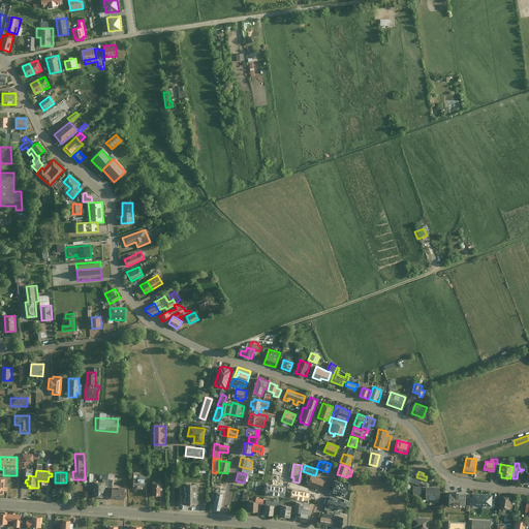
[(103,474),(102,483),(105,483),(104,488),(109,488),(109,486),(113,486),(113,479),(107,479),(109,474),(103,474)]
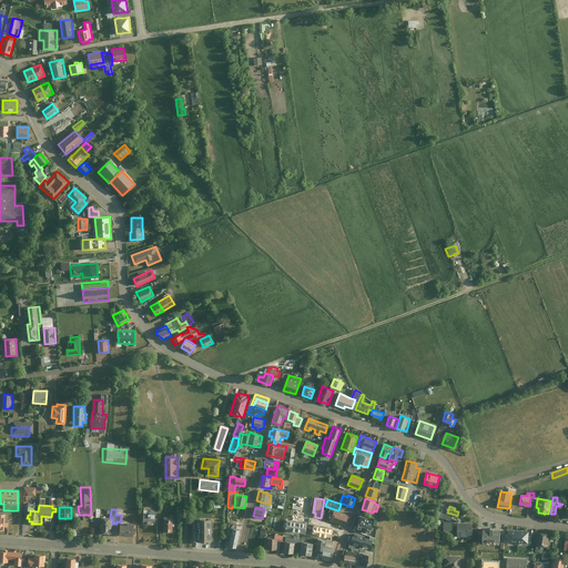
[(330,520),(345,526),(348,515),(338,510),(334,509),(330,520)]
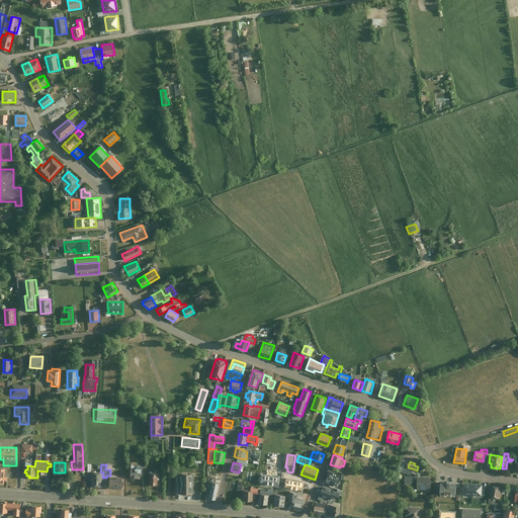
[(143,465),(131,465),(130,479),(142,479),(143,465)]
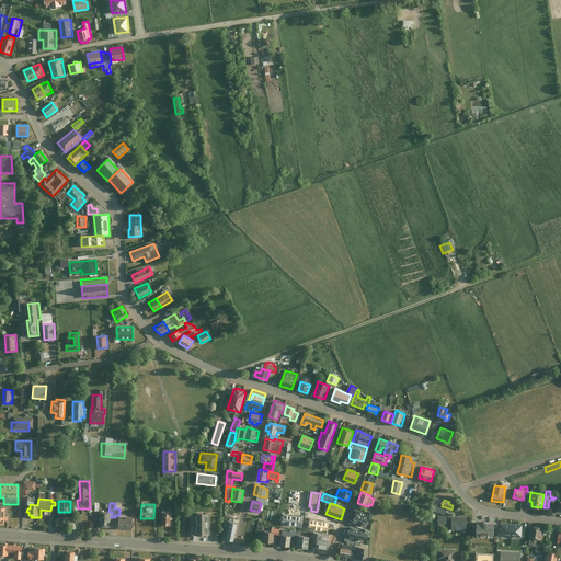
[(442,506),(433,504),(432,511),(448,515),(449,508),(442,506)]
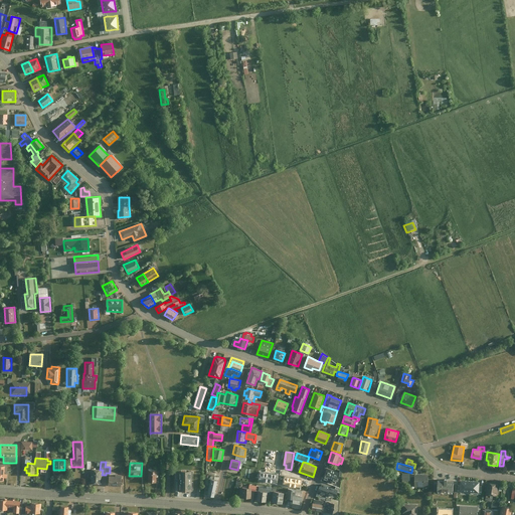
[(91,469),(90,483),(102,484),(102,475),(103,470),(100,470),(91,469)]
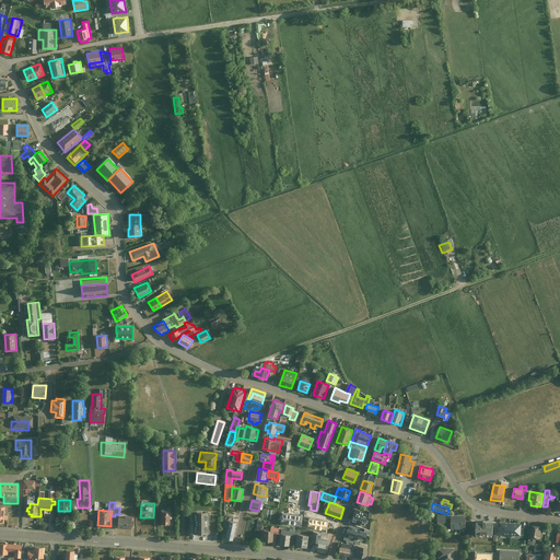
[(171,512),(162,511),(161,524),(171,524),(171,518),(173,520),(173,516),(171,516),(171,512)]
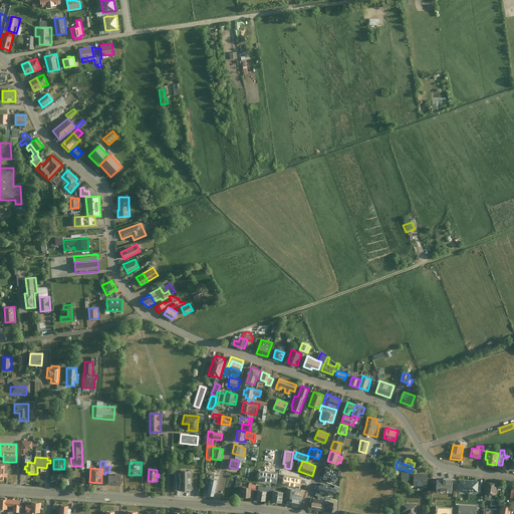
[(327,469),(323,478),(335,483),(339,473),(327,469)]
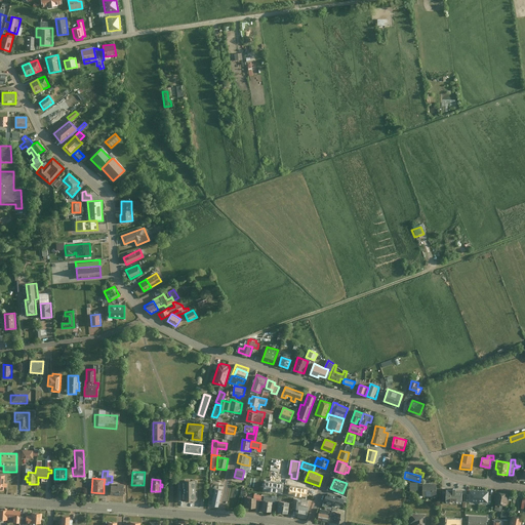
[(197,480),(180,480),(180,500),(197,500),(197,491),(195,491),(195,489),(197,489),(197,480)]
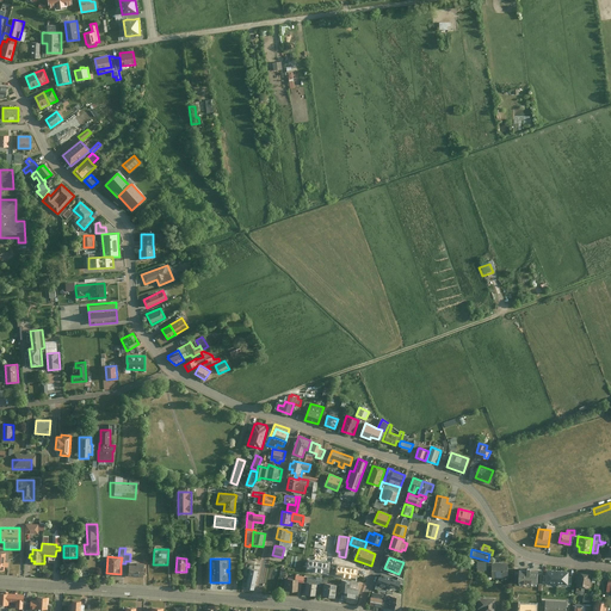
[(129,574),(143,575),(143,573),(146,573),(146,567),(143,567),(144,563),(133,562),(133,565),(129,565),(129,574)]
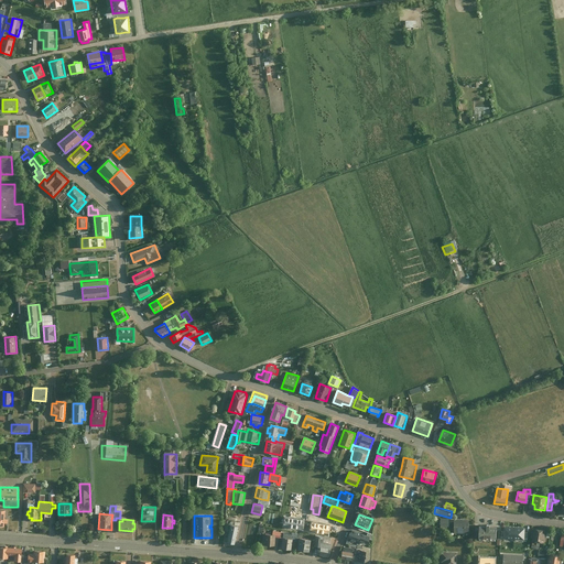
[(468,532),(468,519),(454,519),(454,532),(468,532)]
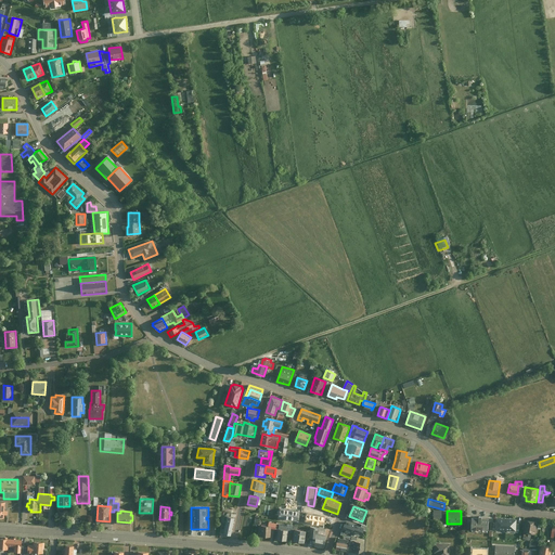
[(234,517),(227,516),(223,533),(230,536),(234,517)]
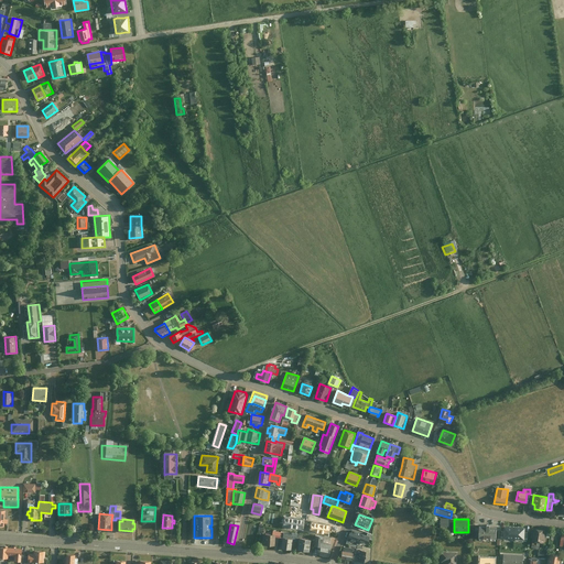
[(485,530),(479,530),(479,541),(496,542),(497,530),(488,530),(488,528),(485,528),(485,530)]
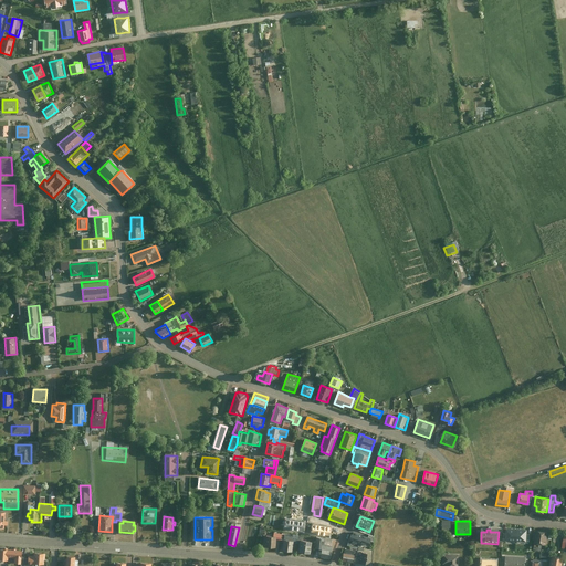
[(506,541),(516,541),(516,530),(506,530),(506,541)]
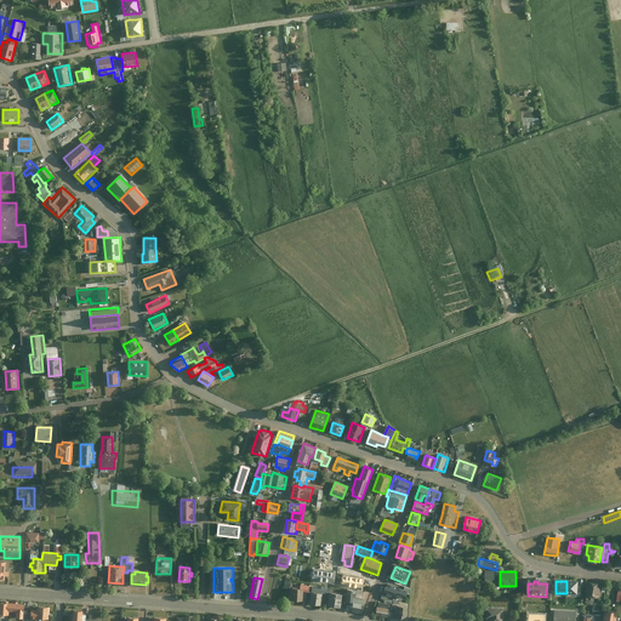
[(567,581),(567,593),(577,594),(579,582),(567,581)]
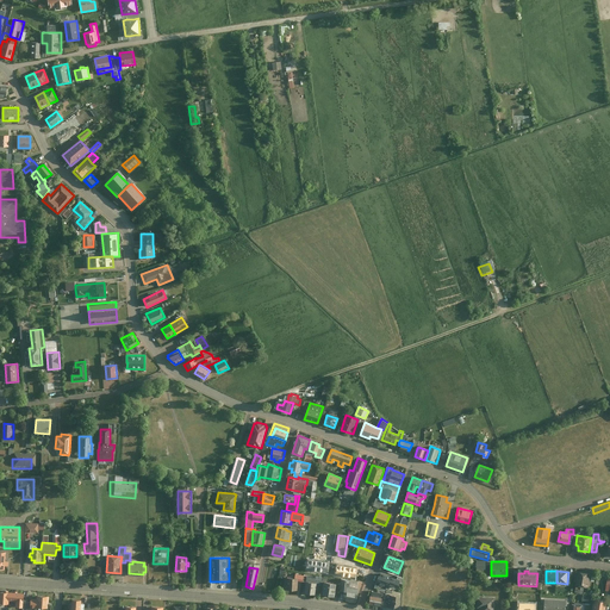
[(591,574),(577,572),(574,584),(589,586),(590,580),(595,580),(595,576),(591,576),(591,574)]
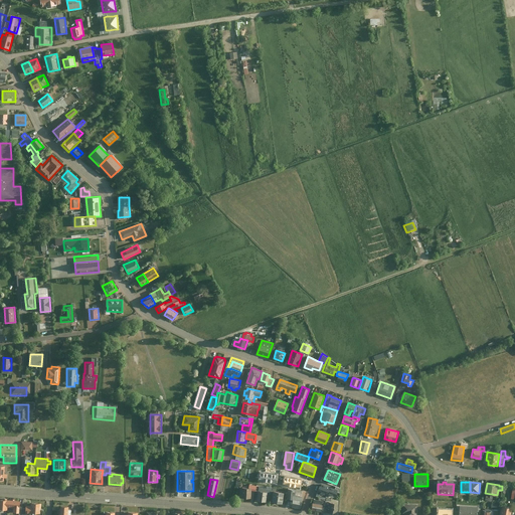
[(317,492),(326,495),(327,494),(335,497),(338,490),(322,484),(321,487),(319,486),(317,492)]
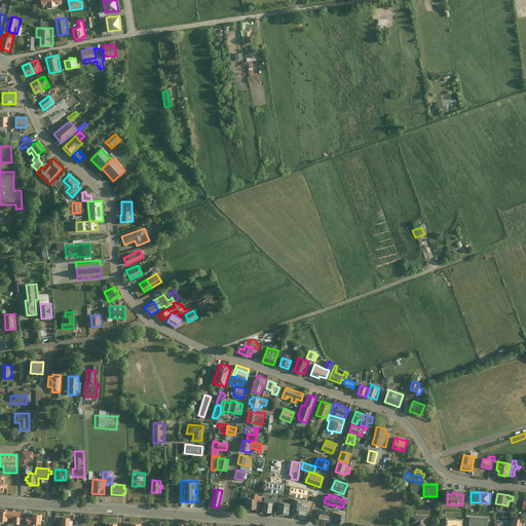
[(254,498),(247,498),(246,508),(256,509),(257,501),(257,498),(254,498)]
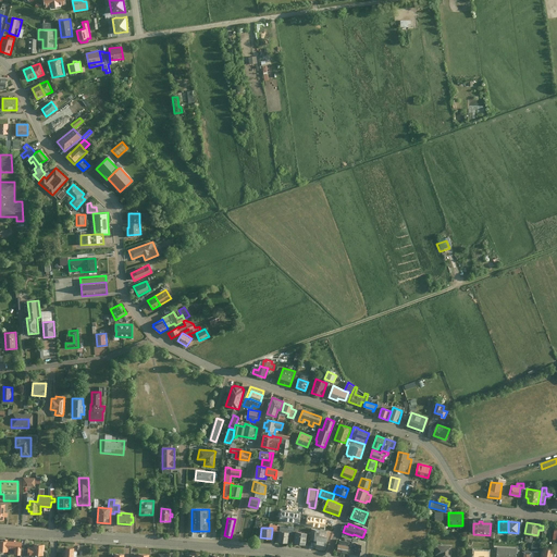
[(289,533),(280,531),(277,542),(287,544),(289,533)]
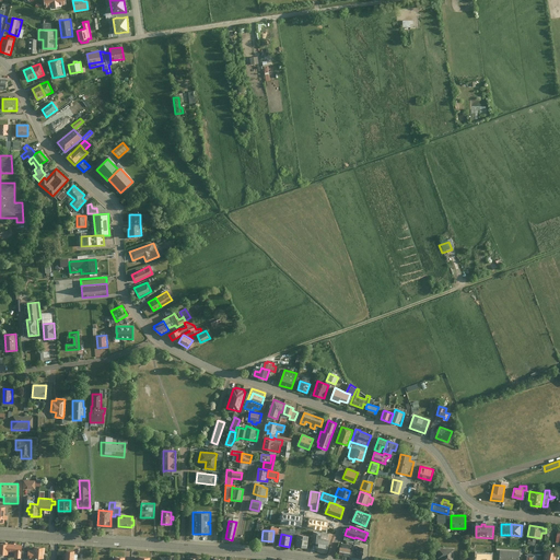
[(294,546),(307,548),(310,536),(301,535),(296,534),(295,537),(294,546)]
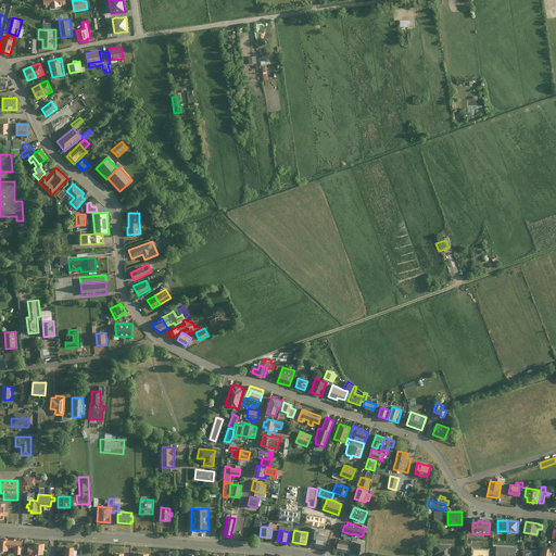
[(314,547),(325,548),(326,541),(325,541),(326,536),(317,535),(316,534),(315,539),(314,547)]
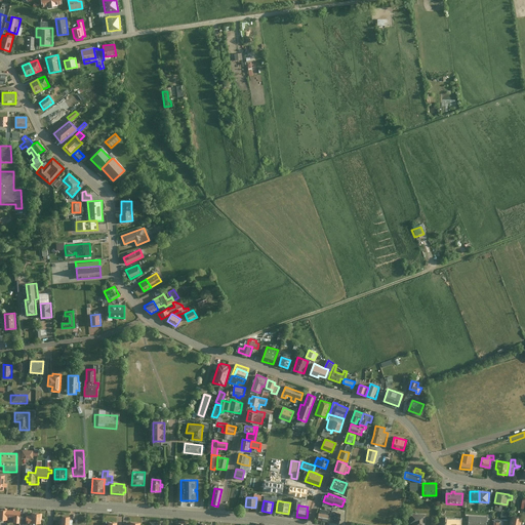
[(22,510),(0,509),(0,519),(7,520),(7,517),(13,517),(13,523),(21,523),(21,513),(22,510)]
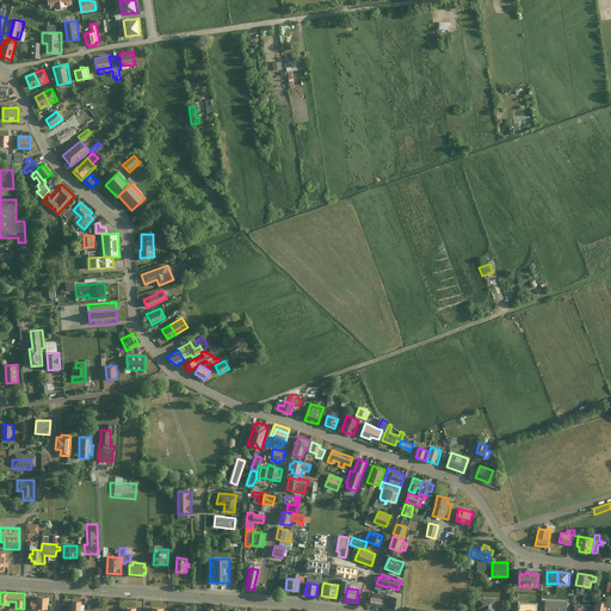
[(384,594),(372,592),(370,604),(382,606),(382,602),(384,594)]
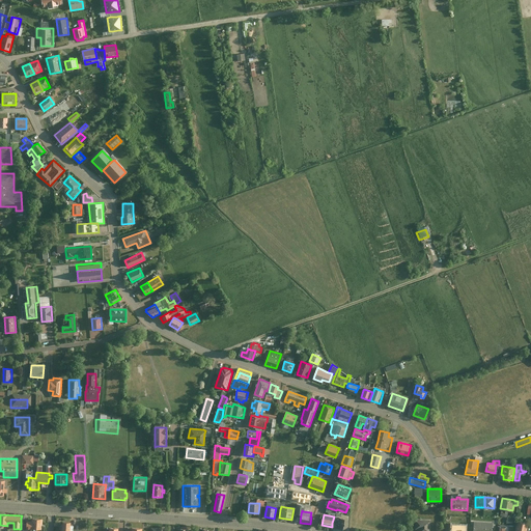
[(42,529),(43,519),(32,518),(32,521),(32,528),(42,529)]
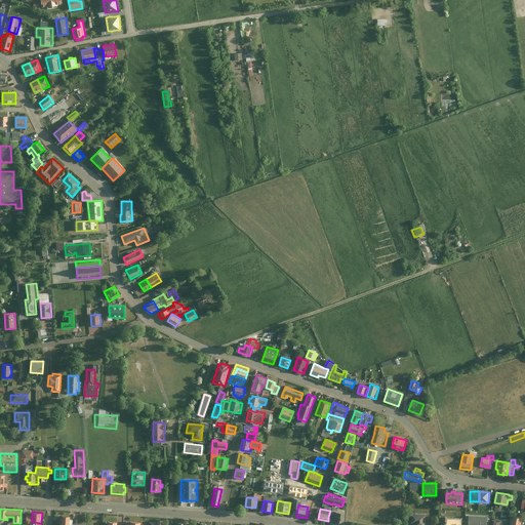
[(333,518),(328,517),(328,521),(327,522),(342,524),(345,513),(334,512),(333,518)]
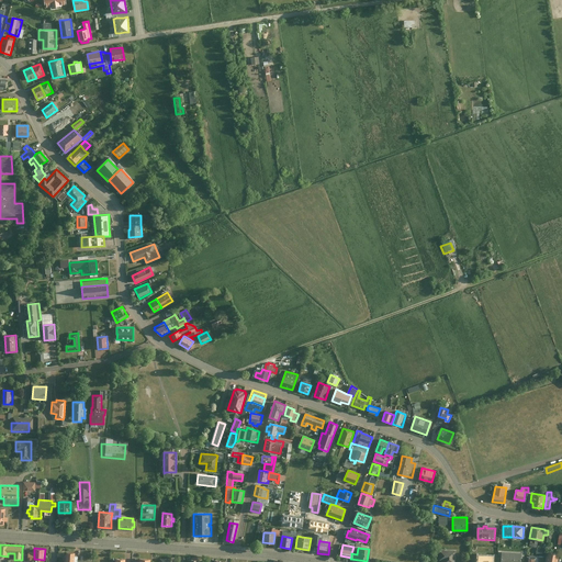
[(454,561),(456,551),(440,550),(440,560),(445,560),(444,561),(454,561)]
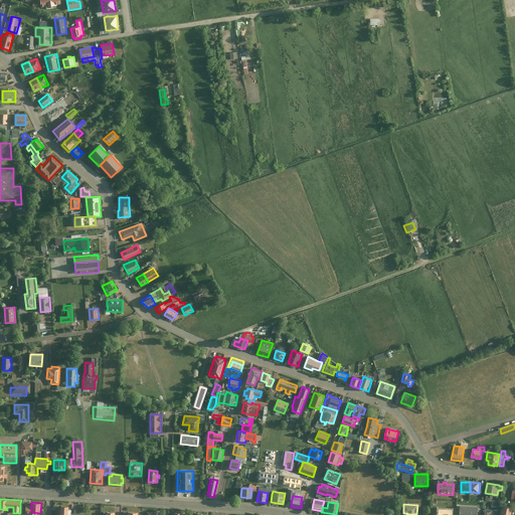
[(69,514),(70,506),(61,506),(61,514),(69,514)]
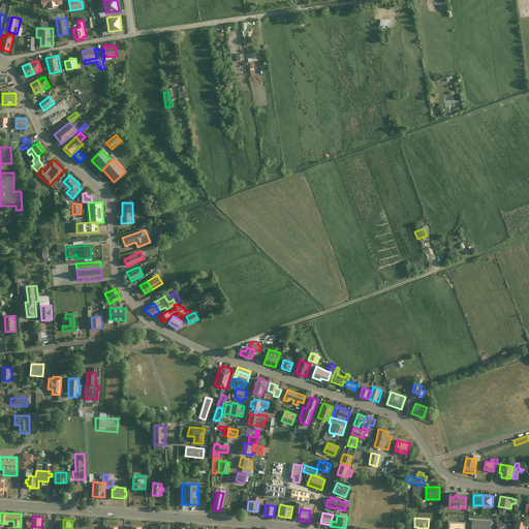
[(472,525),(471,528),(490,528),(491,521),(472,520),(472,525)]
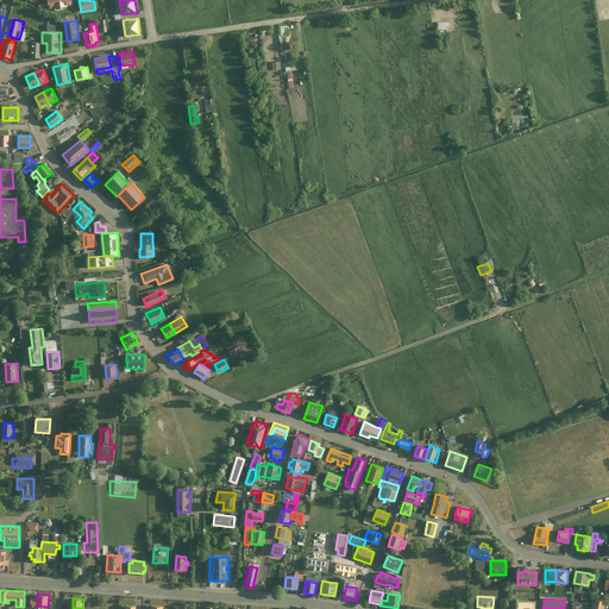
[(604,608),(606,601),(594,598),(591,608),(604,608)]
